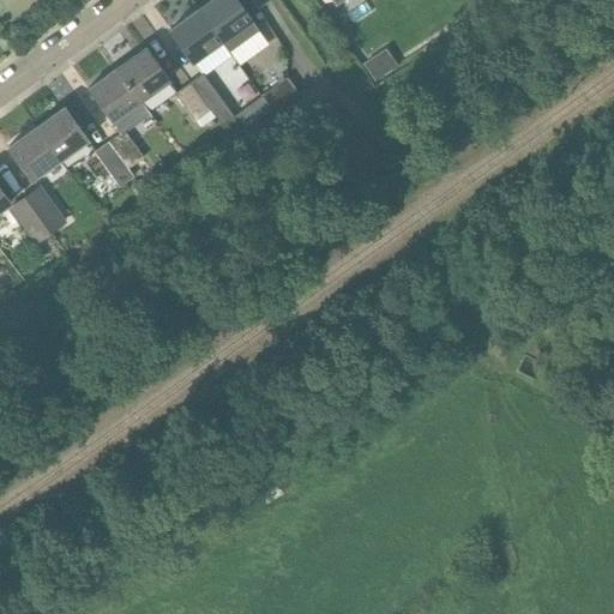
[(259,31),(251,19),(235,0),(211,0),(199,10),(221,41),(222,41),(230,52),(259,31)]
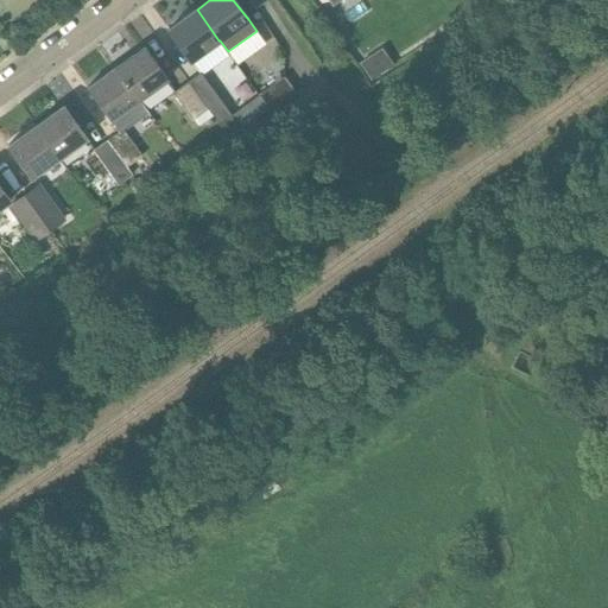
[(190,61),(219,40),(197,10),(169,30),(190,61)]
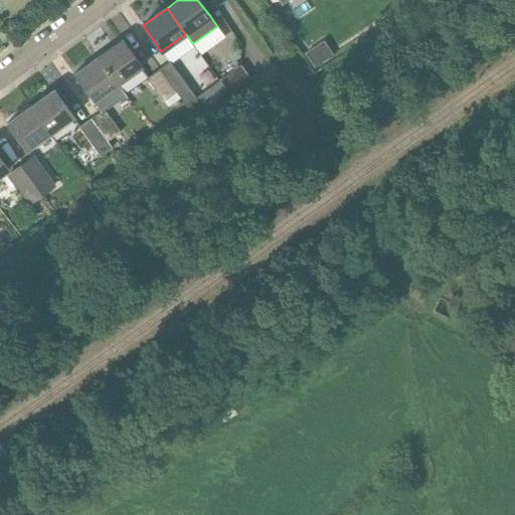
[(99,57),(118,84),(143,67),(123,39),(99,57)]
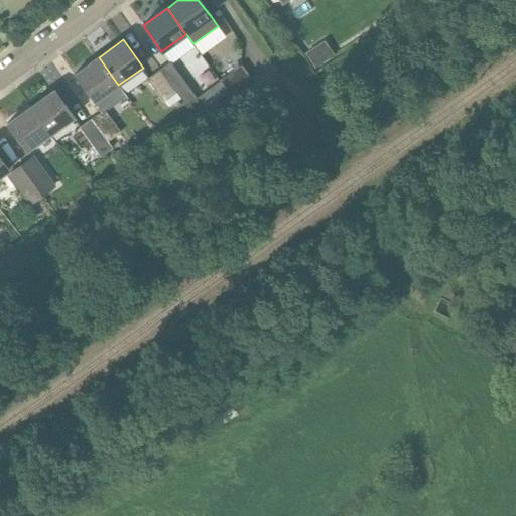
[(94,103),(118,85),(99,57),(74,76),(94,103)]
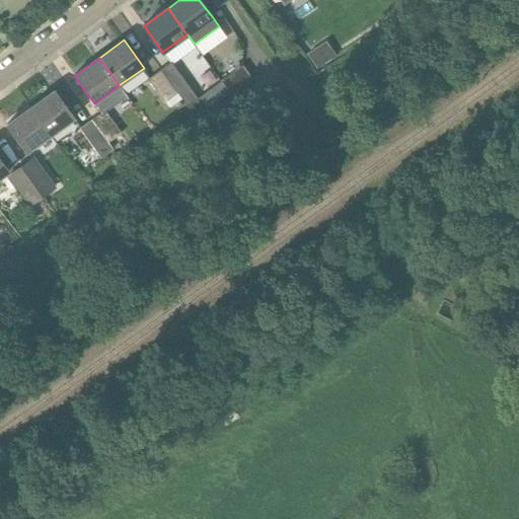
[(196,119),(207,110),(198,99),(188,85),(177,72),(171,62),(159,70),(177,93),(196,119)]
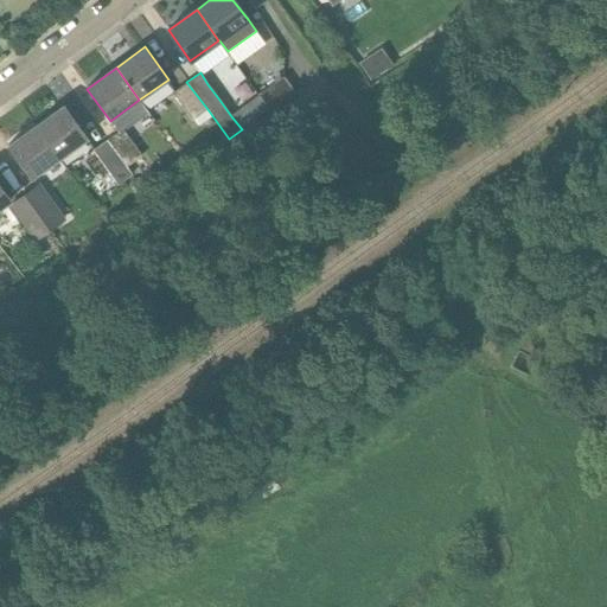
[(269,109),(270,110),(295,93),(283,77),(259,95),(269,109)]
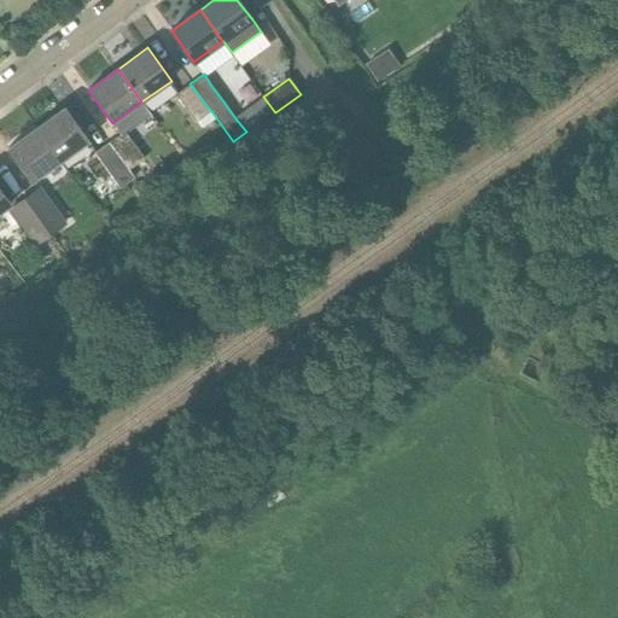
[(196,122),(211,111),(190,83),(175,94),(196,122)]
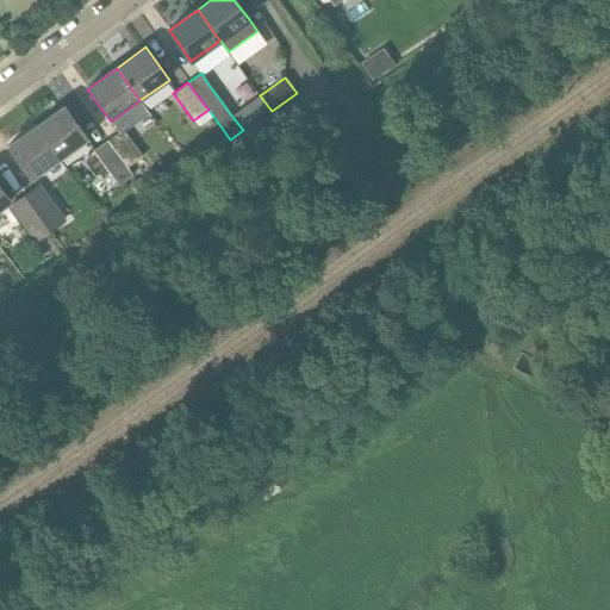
[(253,123),(271,110),(260,95),(242,109),(253,123)]
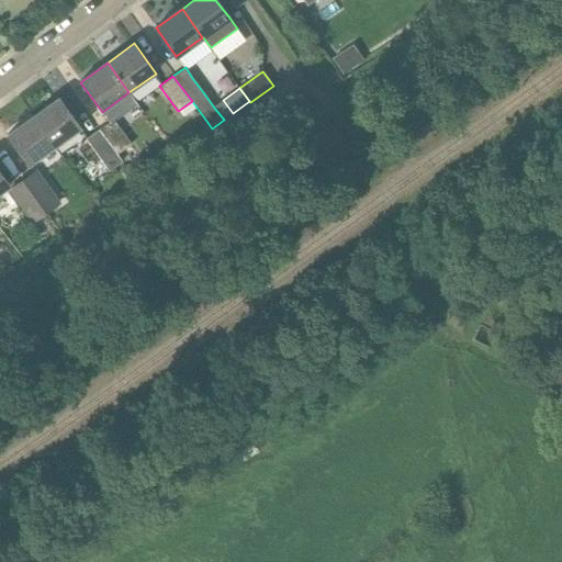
[(33,116),(53,147),(80,128),(58,98),(33,116)]
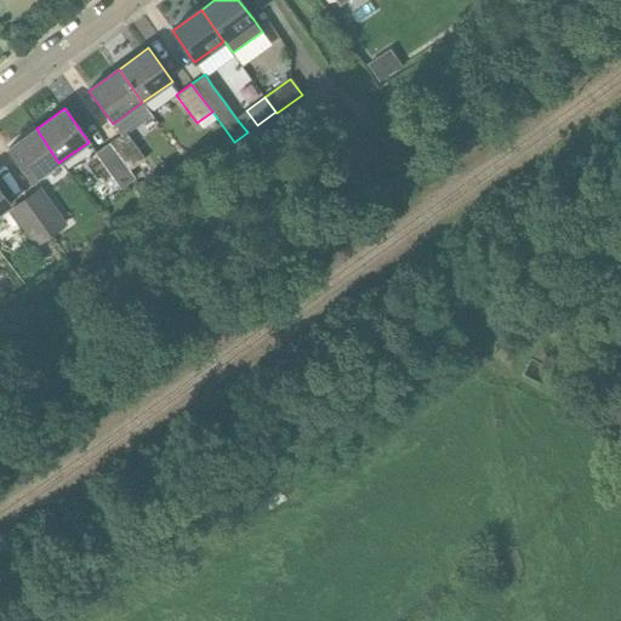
[(32,182),(58,163),(36,129),(9,149),(32,182)]
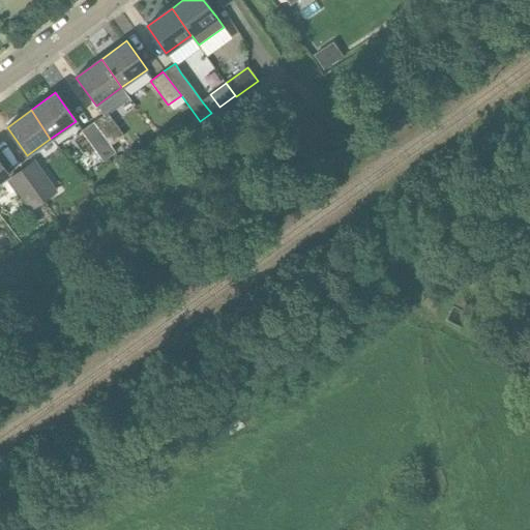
[(124,137),(113,121),(107,113),(93,122),(111,146),(112,146),(124,137)]
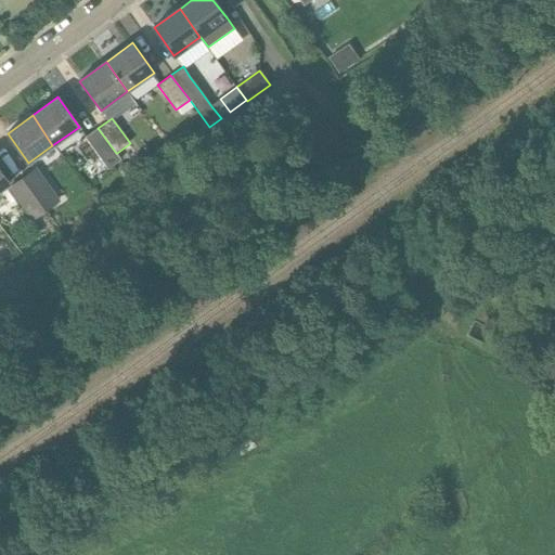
[(120,160),(116,153),(98,128),(85,138),(107,169),(120,160)]
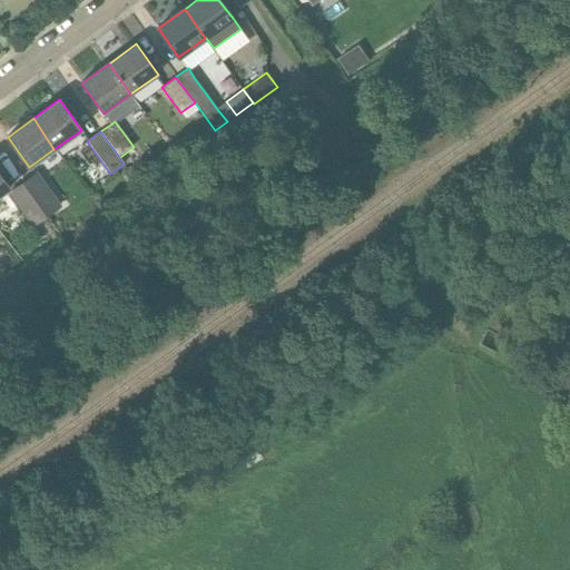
[(59,206),(45,186),(36,174),(22,183),(46,216),(59,206)]
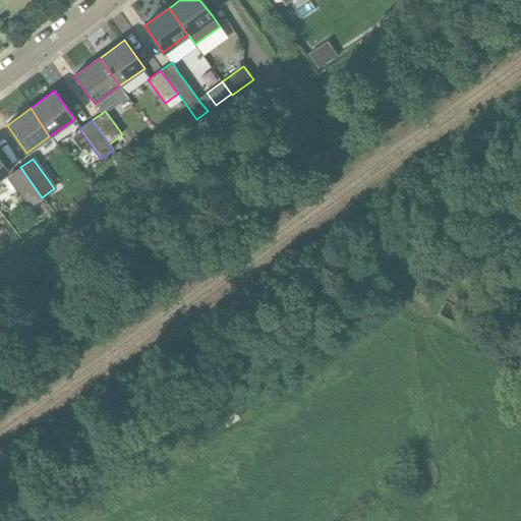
[(0,178),(8,172),(0,160),(0,178)]
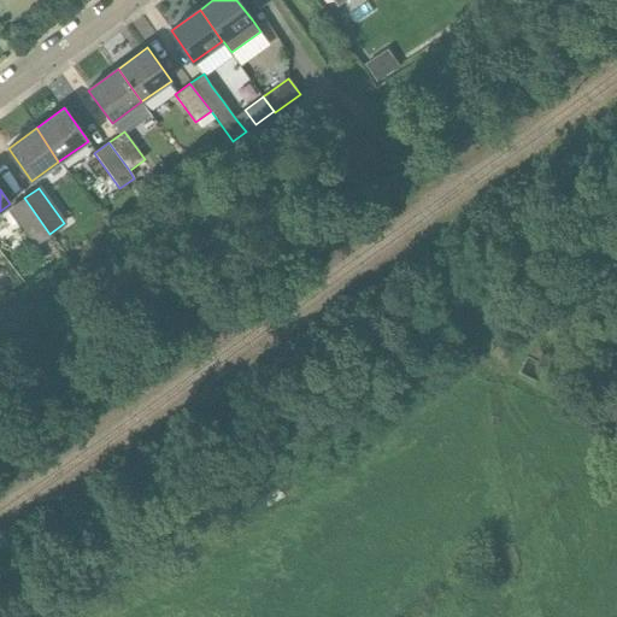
[(36,244),(50,234),(24,198),(11,209),(36,244)]
